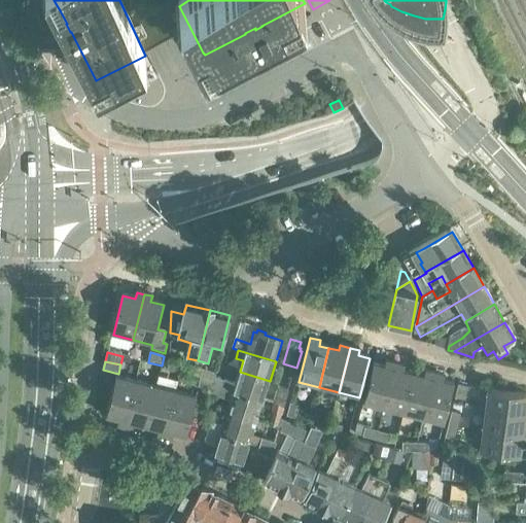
[(183,367),(170,362),(167,372),(181,376),(183,367)]
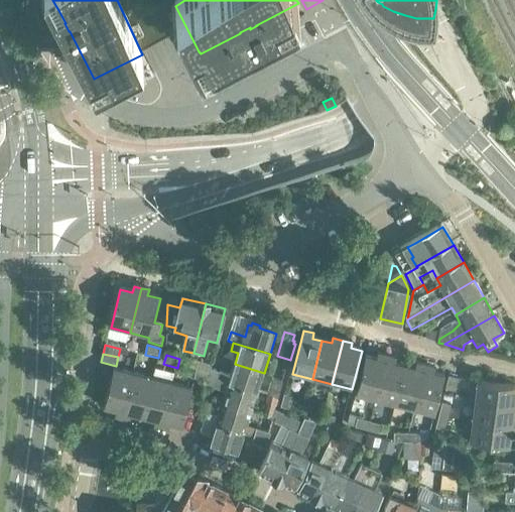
[(356,396),(376,401),(387,357),(378,355),(376,360),(366,357),(356,396)]
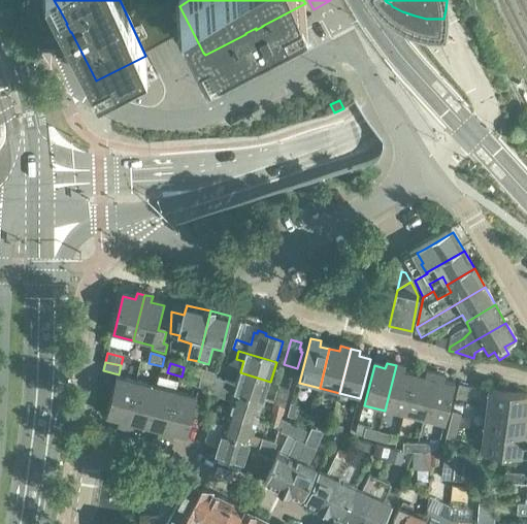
[(385,411),(404,415),(415,375),(404,372),(406,368),(396,365),(385,411)]
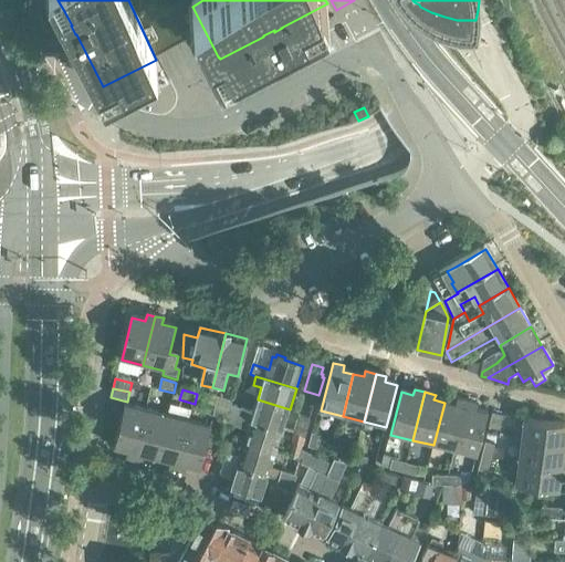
[(231,402),(211,396),(209,405),(229,410),(231,402)]
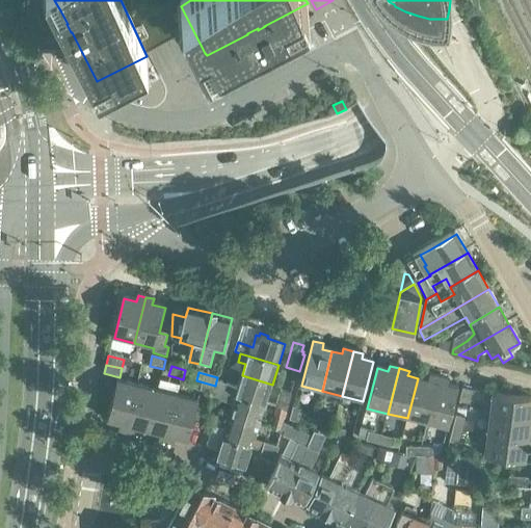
[(216,390),(226,393),(265,405),(272,385),(242,375),(238,390),(218,384),(216,390)]
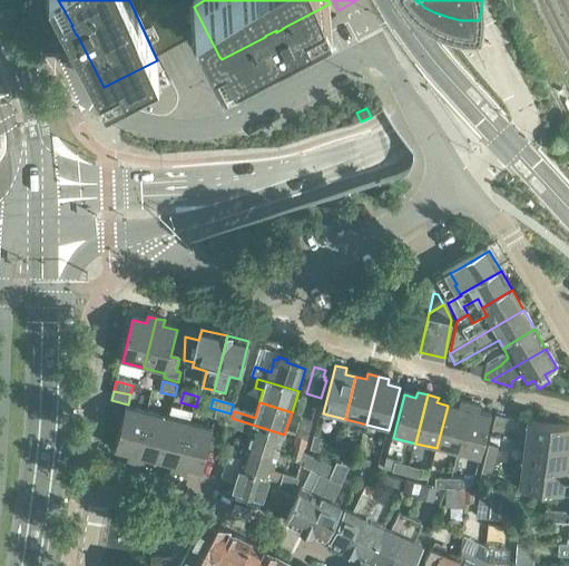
[(459,408),(448,406),(437,448),(459,454),(471,406),(460,402),(459,408)]
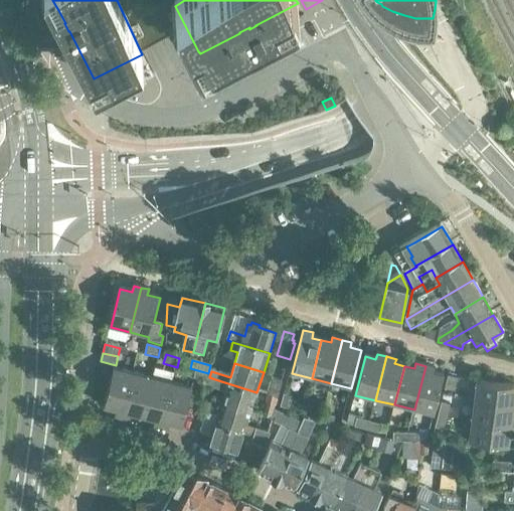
[(435,414),(444,376),(433,373),(435,368),(425,366),(414,409),(435,414)]
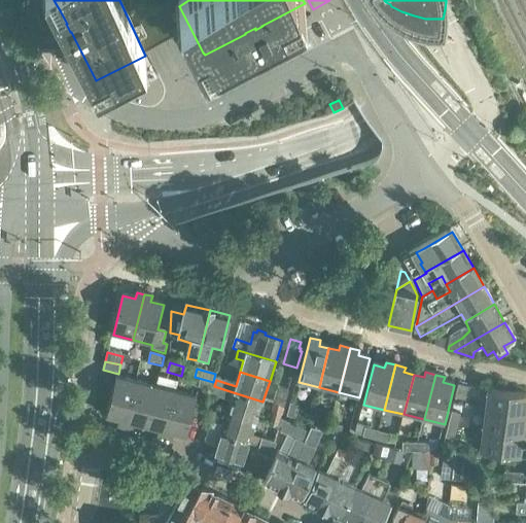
[(119,421),(117,427),(126,429),(136,383),(116,378),(106,418),(119,421)]
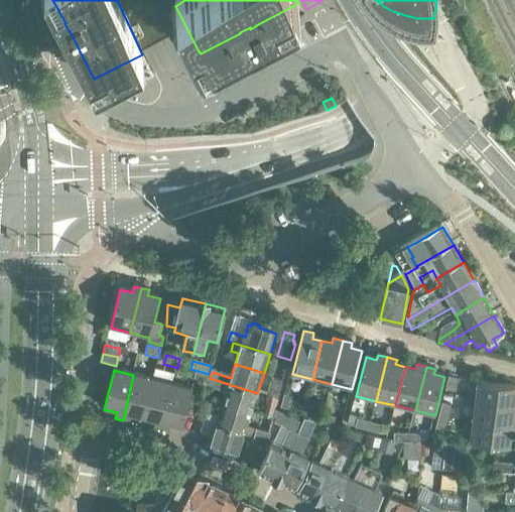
[(210,376),(198,373),(196,381),(208,384),(210,376)]
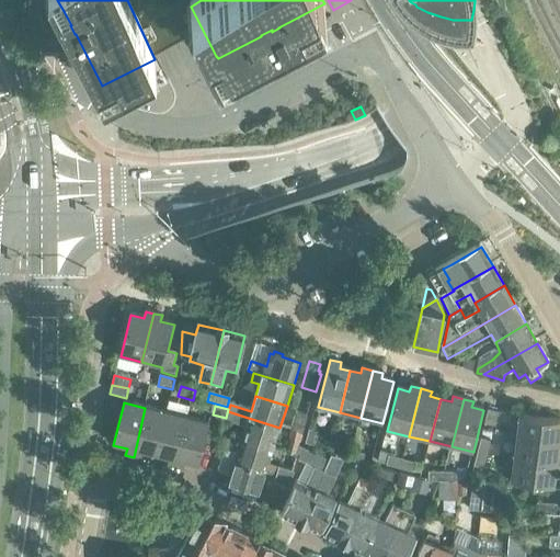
[(144,453),(156,455),(167,413),(145,408),(134,457),(141,458),(144,453)]
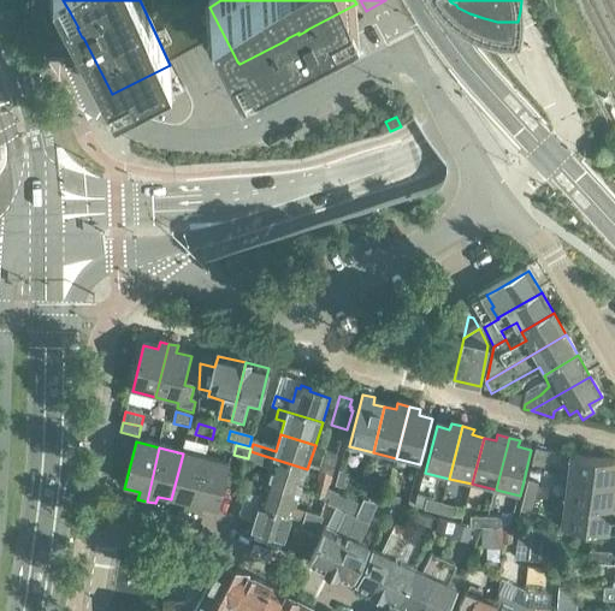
[(261,455),(250,451),(247,464),(258,464),(261,455)]
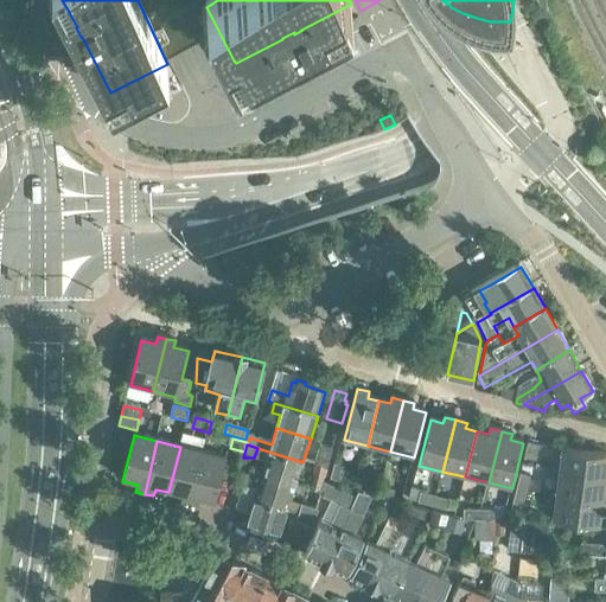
[(529,444),(525,459),(535,462),(538,448),(529,444)]
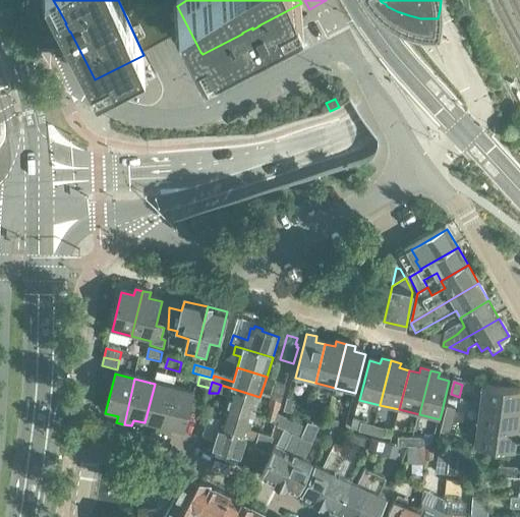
[(156,432),(163,434),(174,389),(155,384),(145,422),(157,425),(156,432)]
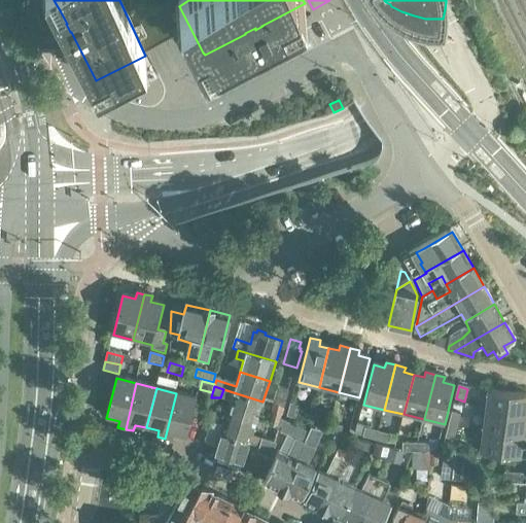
[(284,408),(289,391),(278,388),(273,405),(284,408)]
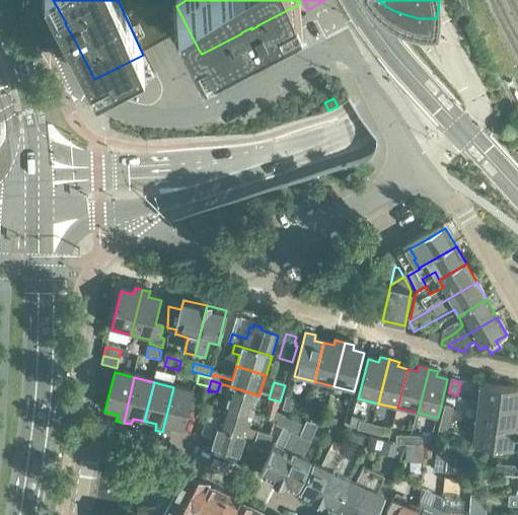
[(220,383),(217,391),(228,394),(225,408),(252,416),(259,395),(220,383)]
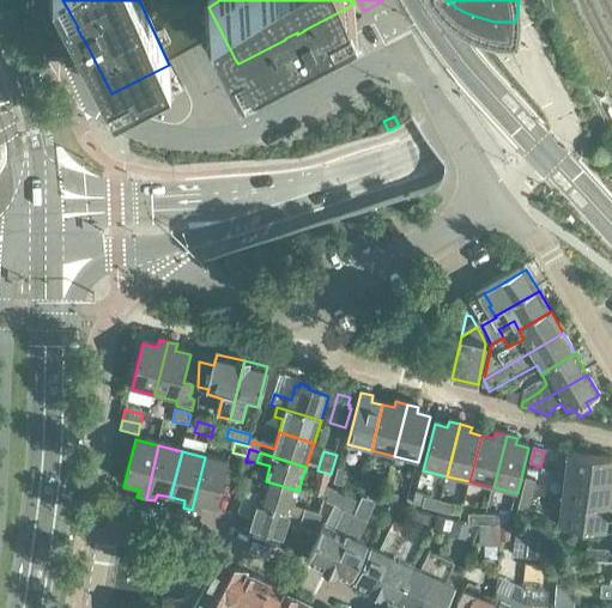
[(611,460),(569,455),(565,479),(611,484),(611,460)]
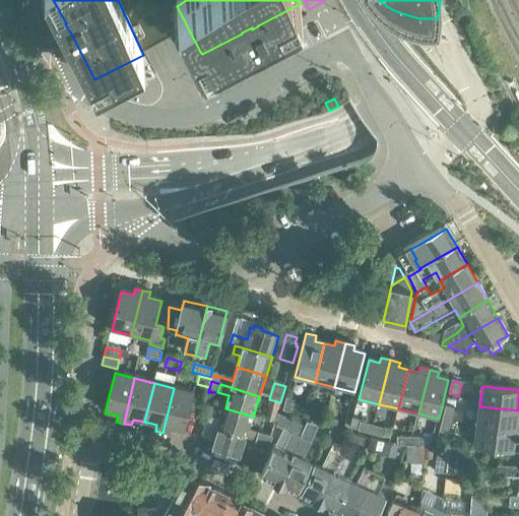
[(163,433),(171,435),(172,429),(185,432),(195,393),(174,388),(163,433)]
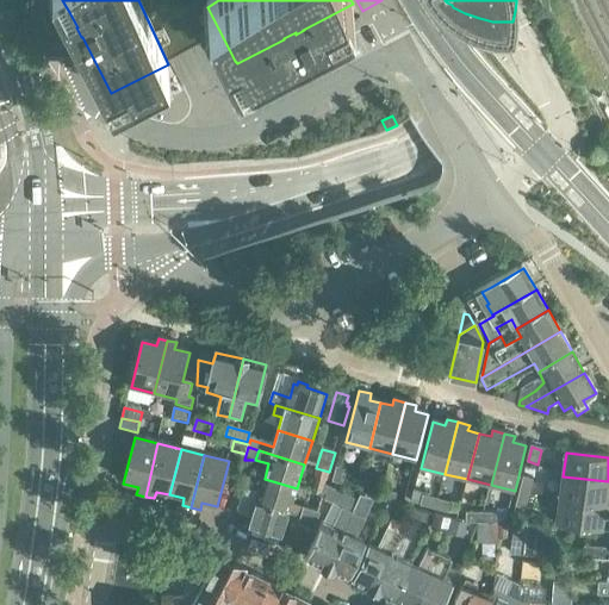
[(327,482),(329,472),(316,468),(314,479),(327,482)]
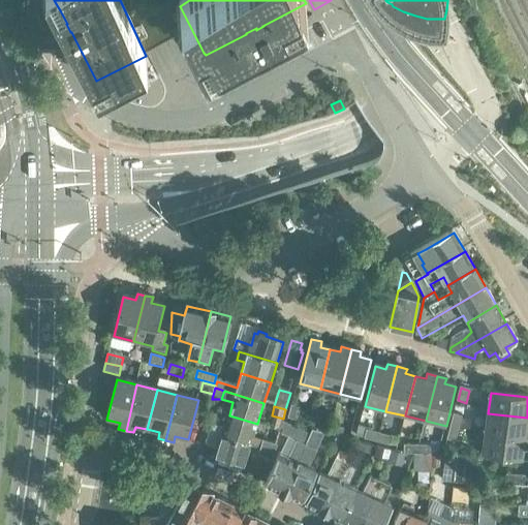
[(289,419),(299,422),(302,408),(292,406),(289,419)]
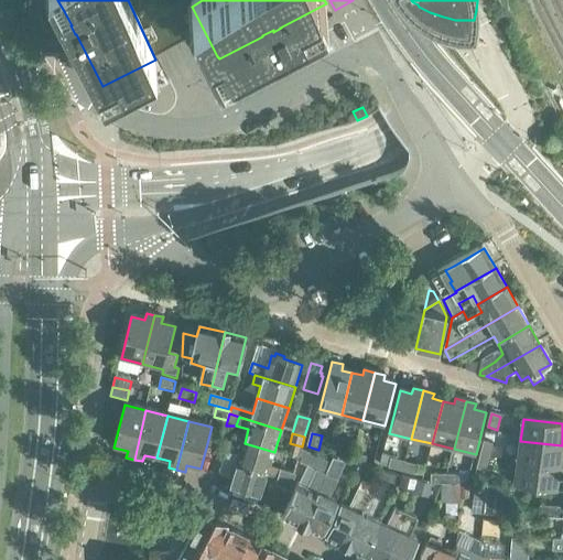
[(274,452),(245,443),(238,441),(236,450),(241,451),(239,458),(227,453),(224,461),(267,475),(274,452)]
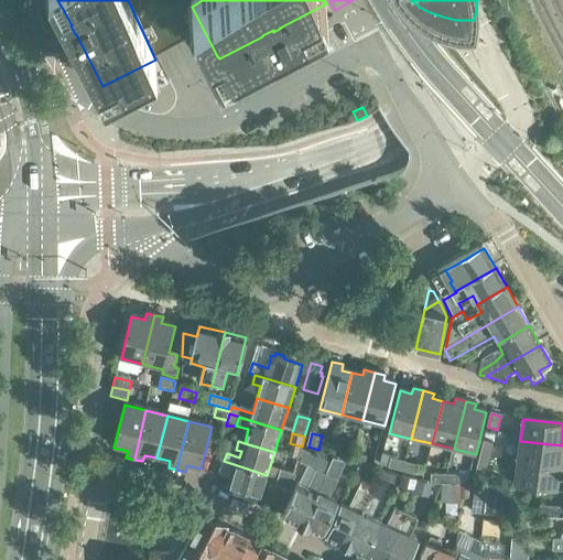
[(562,445),(520,441),(518,462),(560,467),(562,456),(562,445)]
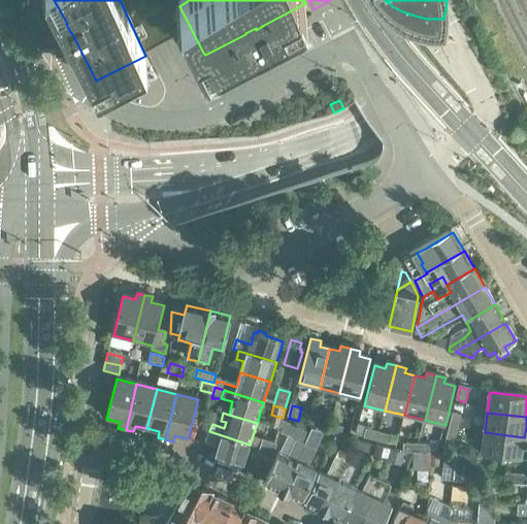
[(450,427),(459,429),(461,420),(462,417),(453,415),(450,427)]
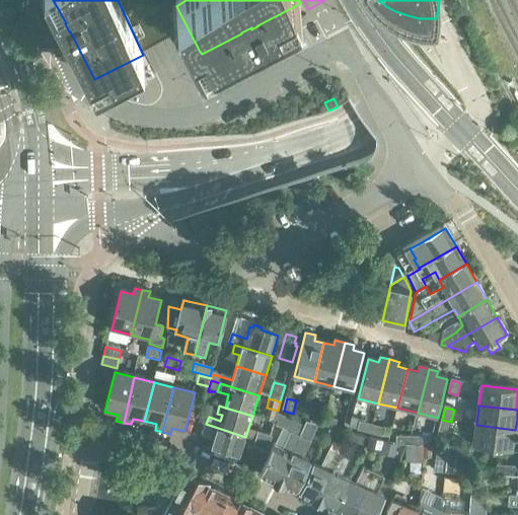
[(453,413),(451,422),(461,423),(463,415),(453,413)]
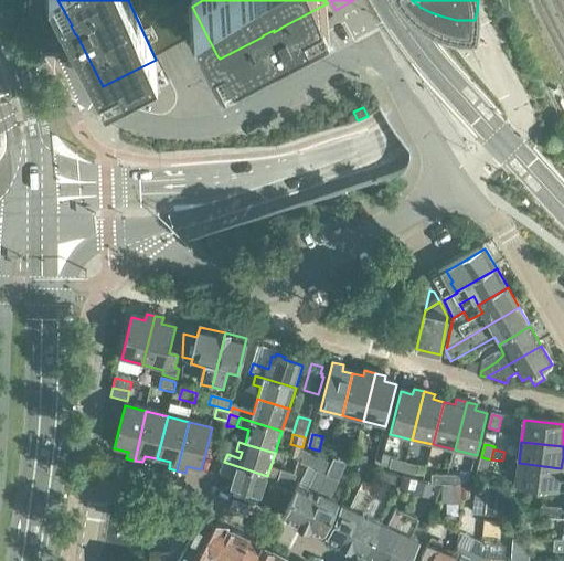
[(304,529),(336,461),(333,459),(331,465),(301,451),(299,458),(304,461),(301,465),(317,472),(309,490),(300,486),(284,519),(299,526),(299,527),(304,529)]
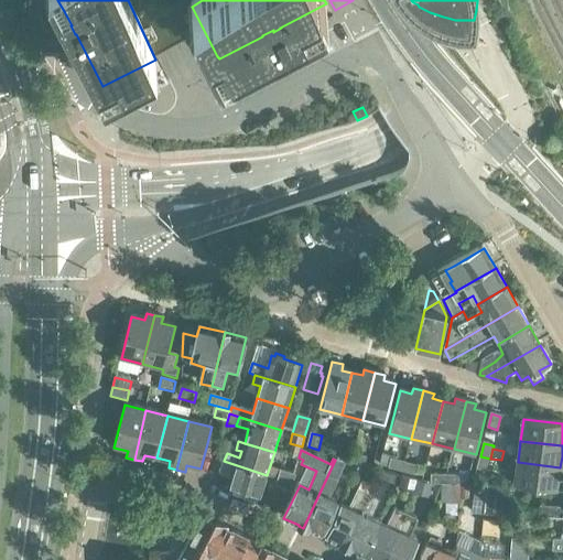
[(340,451),(337,460),(345,462),(353,464),(355,454),(340,451)]
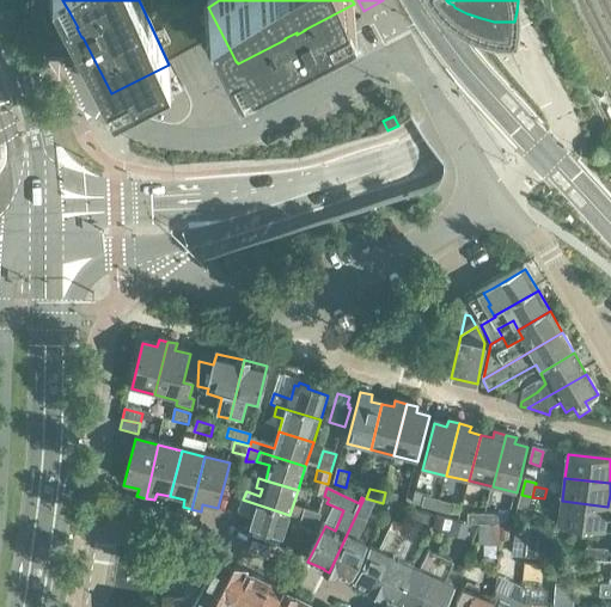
[(437,513),(440,502),(426,498),(427,494),(416,491),(413,506),(437,513)]
